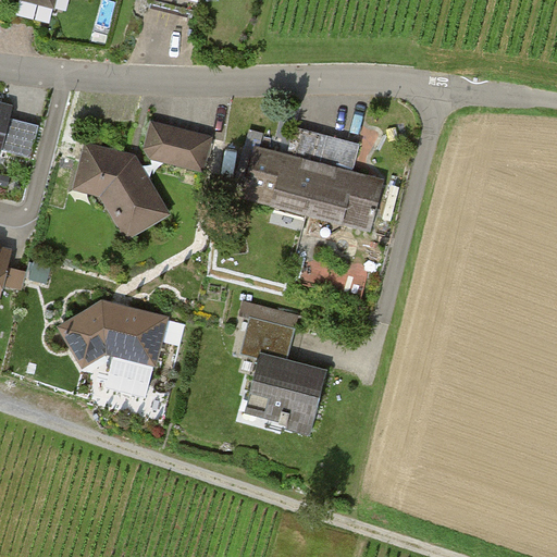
[(12,0),(12,1),(54,12),(57,0),(12,0)]
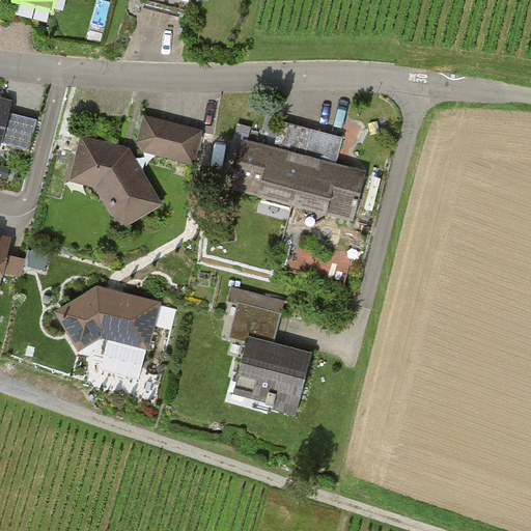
[(16,102),(0,98),(0,162),(1,163),(16,102)]
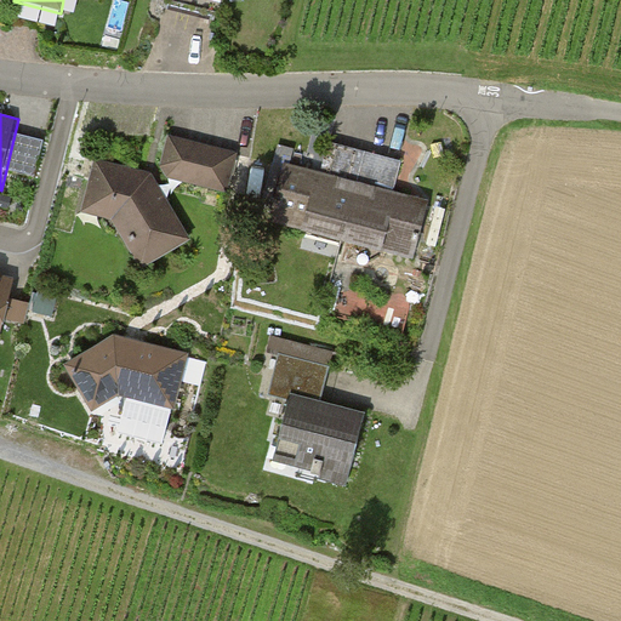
[(235,153),(171,138),(161,178),(226,193),(235,153)]
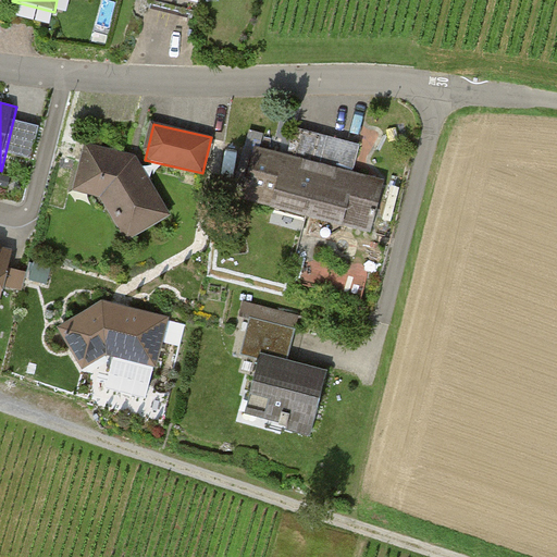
[(302,127),(298,150),(363,160),(367,137),(302,127)]
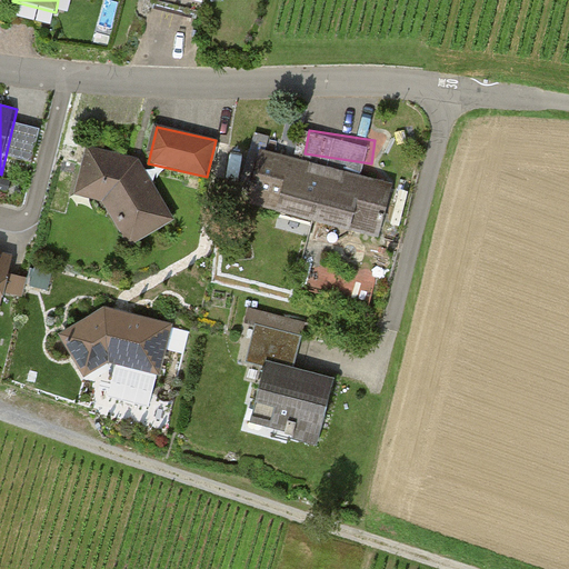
[(105,203),(129,246),(172,220),(137,161),(86,149),(75,196),(105,203)]
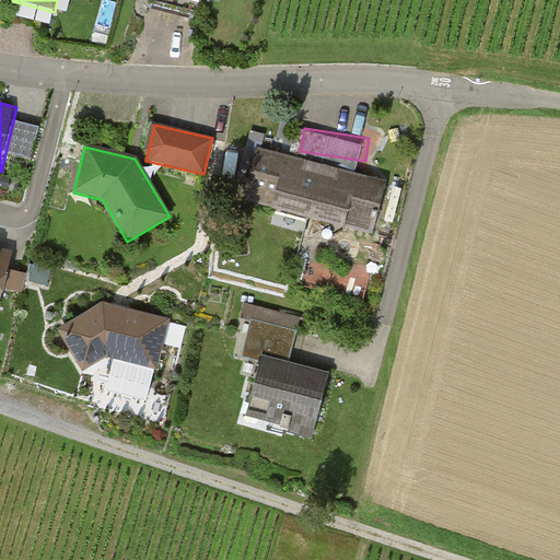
[(385,181),(259,149),(245,202),(371,235),(385,181)]
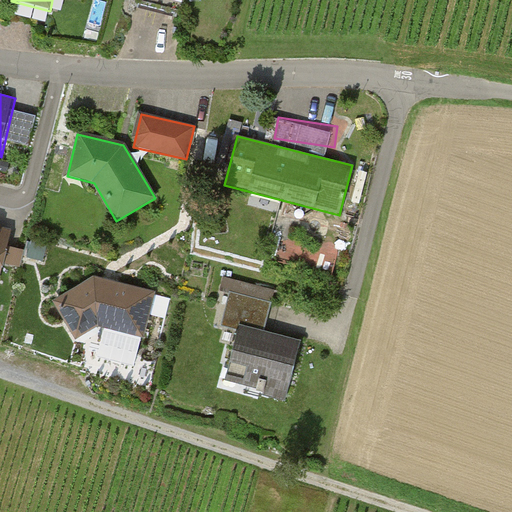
[(0,290),(13,236),(0,232),(0,290)]
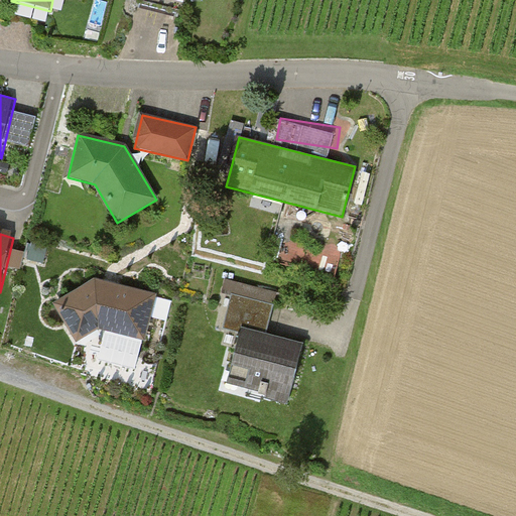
[(155,294),(95,279),(53,304),(76,341),(98,328),(144,339),(155,294)]
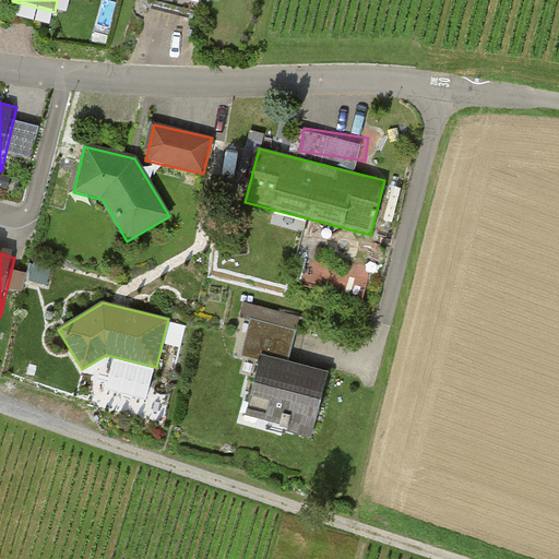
[(257,361),(244,416),(314,433),(330,372),(290,363),(300,321),(251,309),(239,357),(257,361)]
